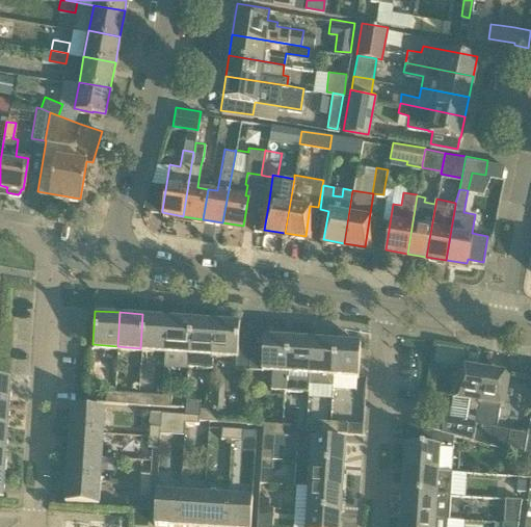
[(140,348),(164,349),(166,315),(142,314),(140,348)]
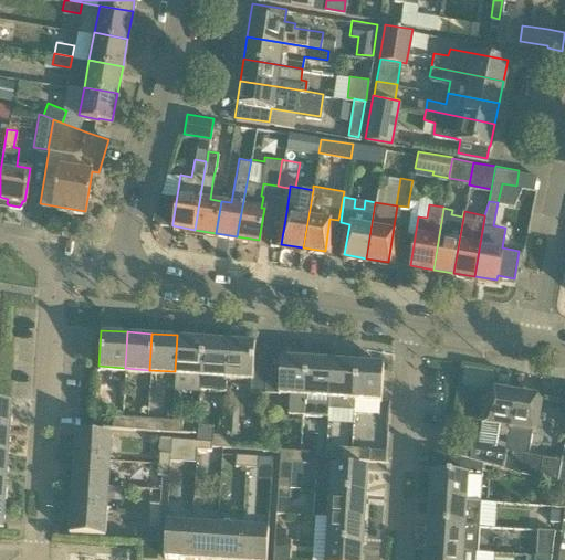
[(175,371),(200,373),(202,337),(177,335),(175,371)]
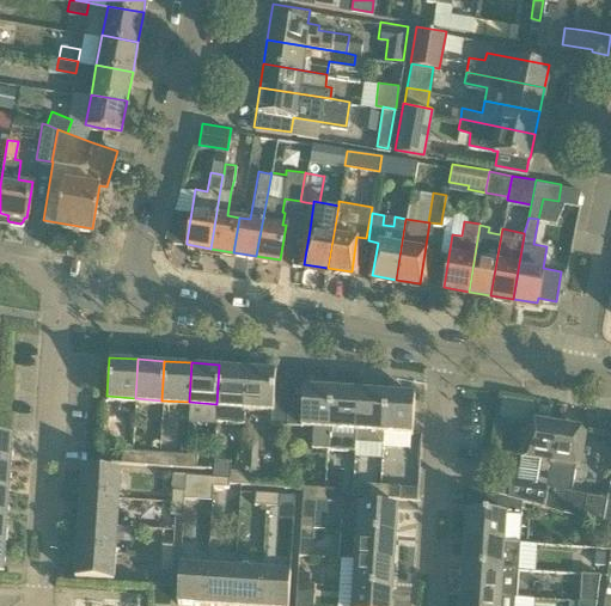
[(243,405),(244,405),(246,367),(219,365),(217,404),(217,417),(243,418),(243,405)]
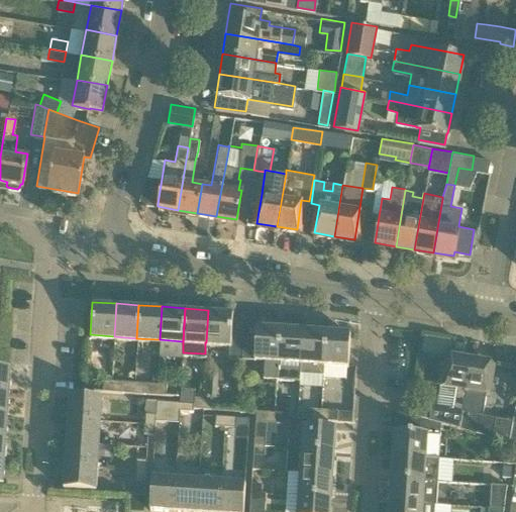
[(208,310),(206,342),(229,344),(229,355),(241,356),(242,335),(231,334),(232,311),(208,310)]
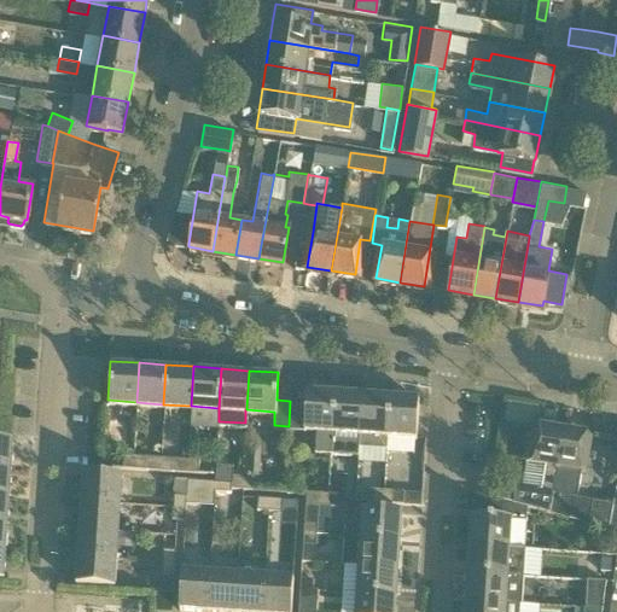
[(331,449),(335,390),(306,388),(303,427),(315,429),(314,449),(331,449)]
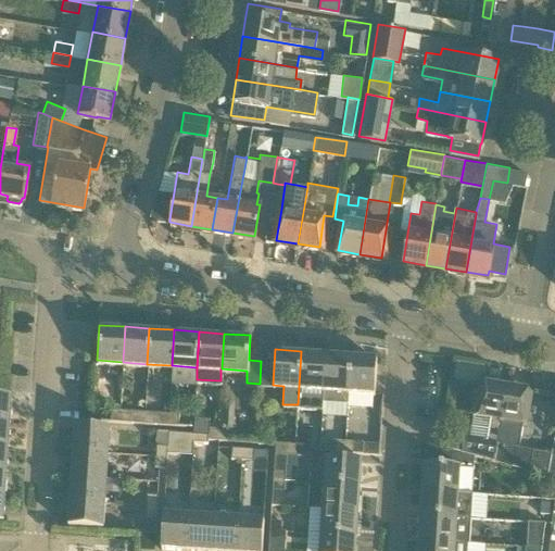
[(320,407),(322,400),(323,400),(325,352),(301,351),(298,404),(320,407)]
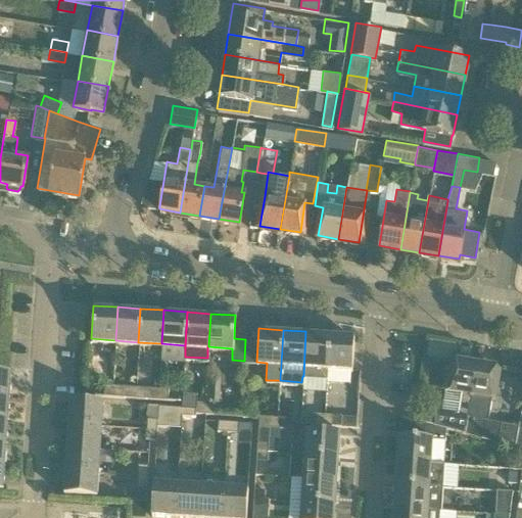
[(305,331),(303,376),(327,377),(327,366),(329,333),(305,331)]
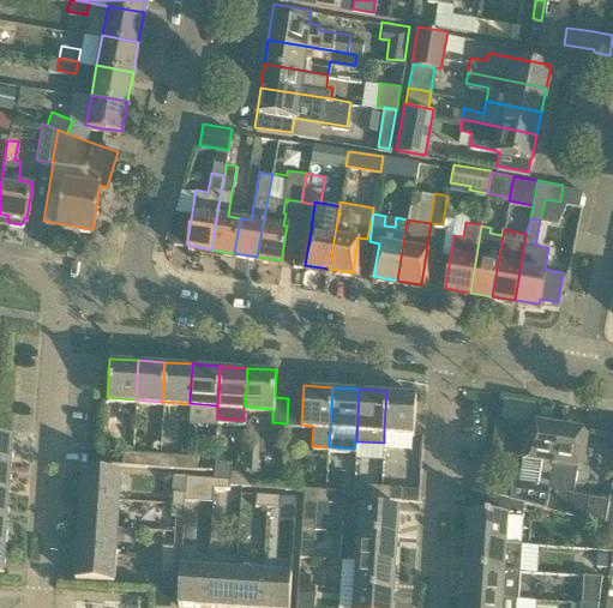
[(386,391),(384,429),(413,432),(415,392),(386,391)]
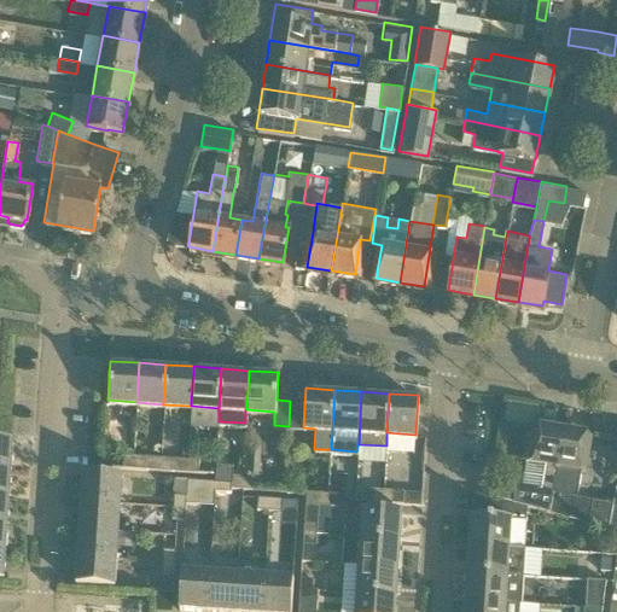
[(510,499),(527,502),(547,508),(562,427),(536,424),(530,458),(525,458),(522,484),(512,483),(510,499)]
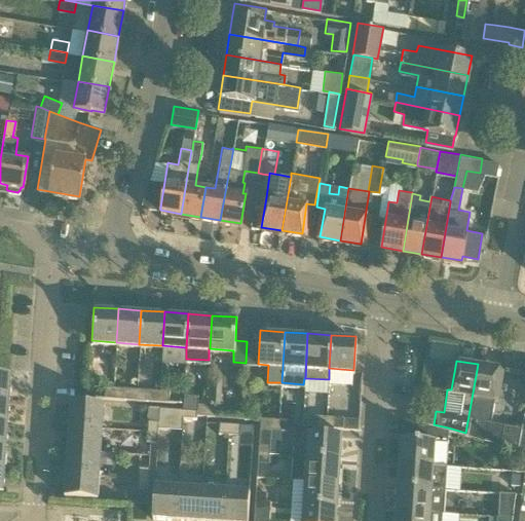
[(478,364),(465,433),(483,438),(487,418),(490,419),(494,398),(494,397),(496,397),(500,368),(478,364)]
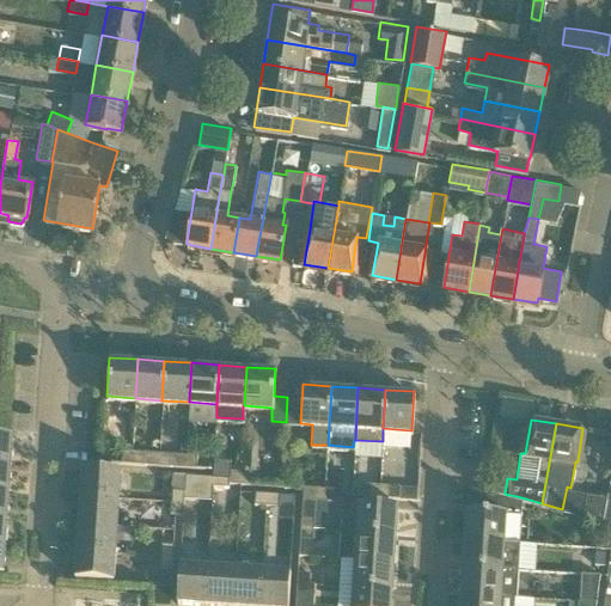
[(0,458),(10,460),(12,432),(0,430),(0,458)]
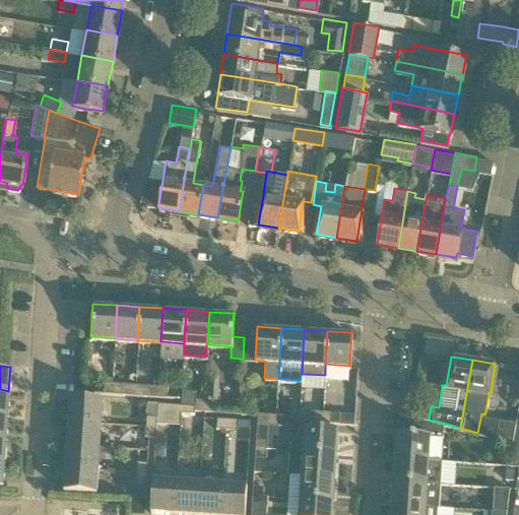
[(103,390),(111,391),(112,380),(104,380),(103,390)]
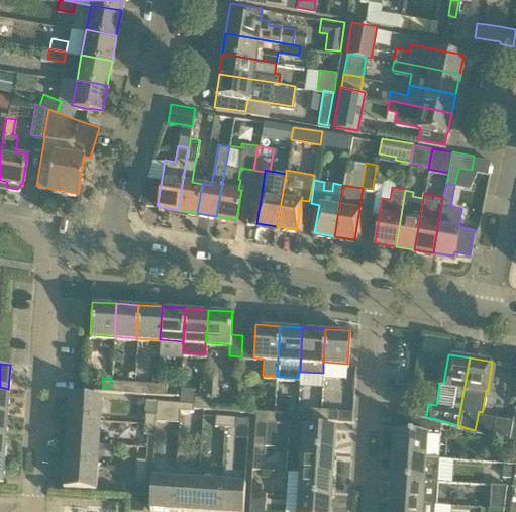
[(110,389),(119,389),(119,378),(111,378),(110,389)]
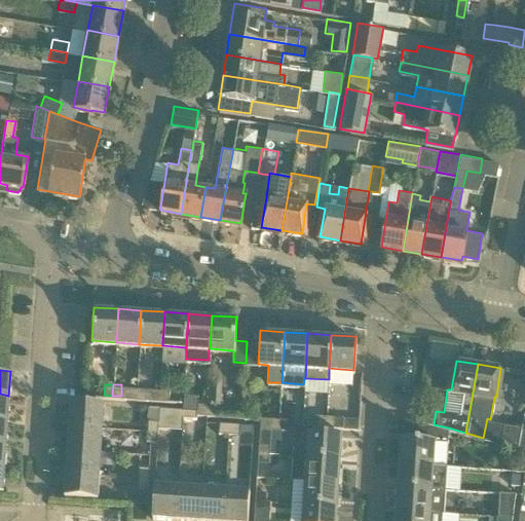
[(160,388),(151,387),(150,398),(159,399),(160,388)]
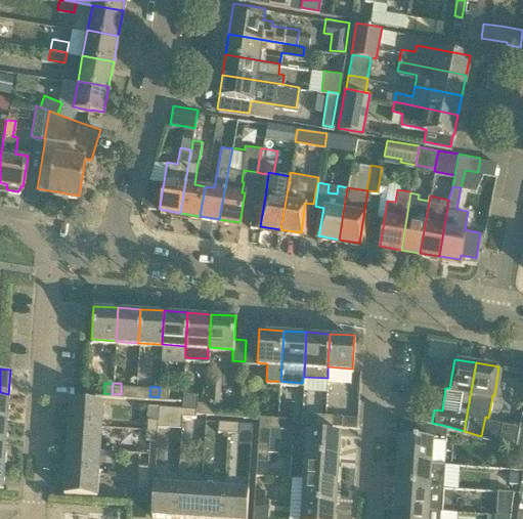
[(160,387),(159,397),(167,398),(168,387),(160,387)]
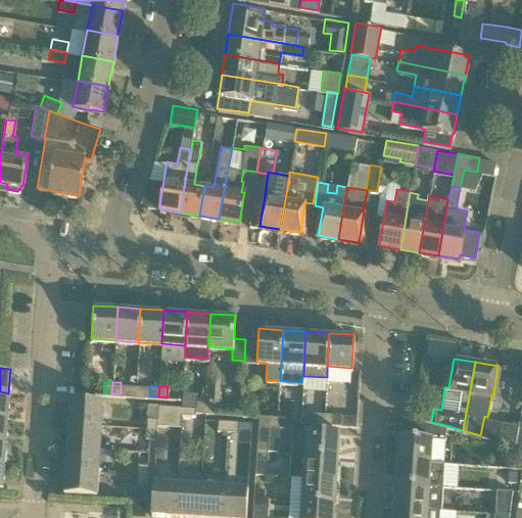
[(0,416),(7,417),(8,393),(0,391),(0,416)]
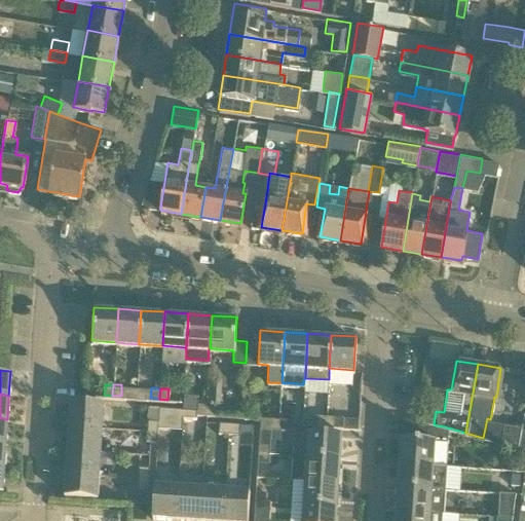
[(103,401),(70,399),(69,423),(102,425),(103,401)]
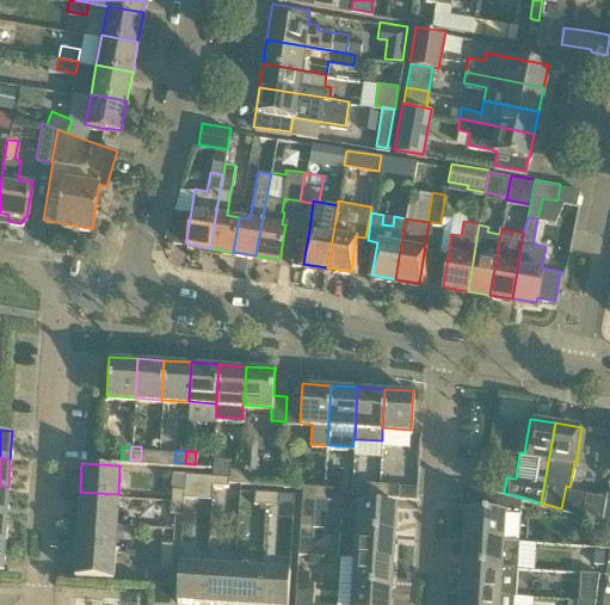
[(239,468),(229,467),(228,474),(228,479),(239,479),(239,468)]
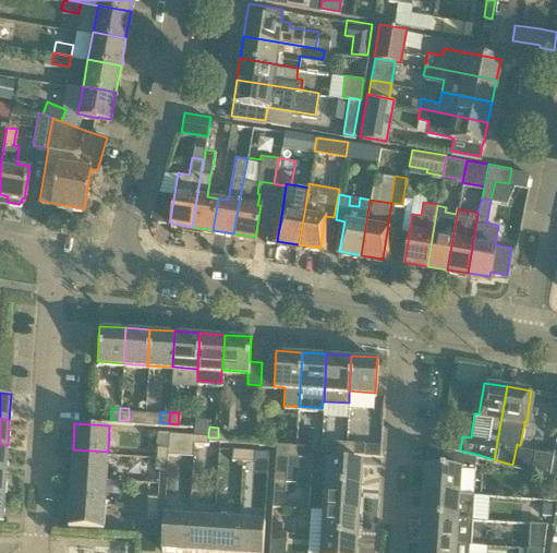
[(218,428),(218,437),(227,439),(228,428),(218,428)]
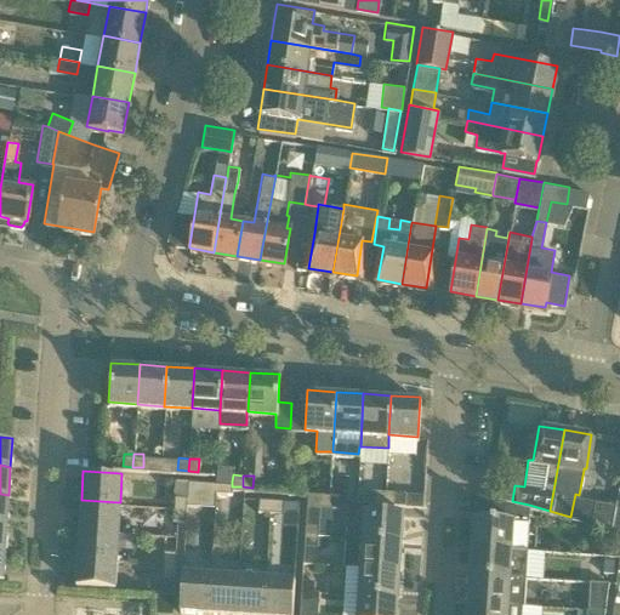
[(216,480),(198,479),(186,478),(186,494),(186,501),(197,501),(198,488),(215,489),(216,480)]
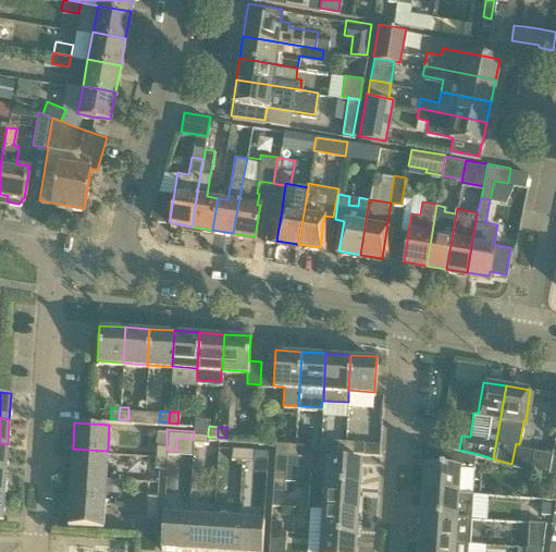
[(194,431),(193,439),(207,440),(207,437),(208,437),(208,432),(194,431)]
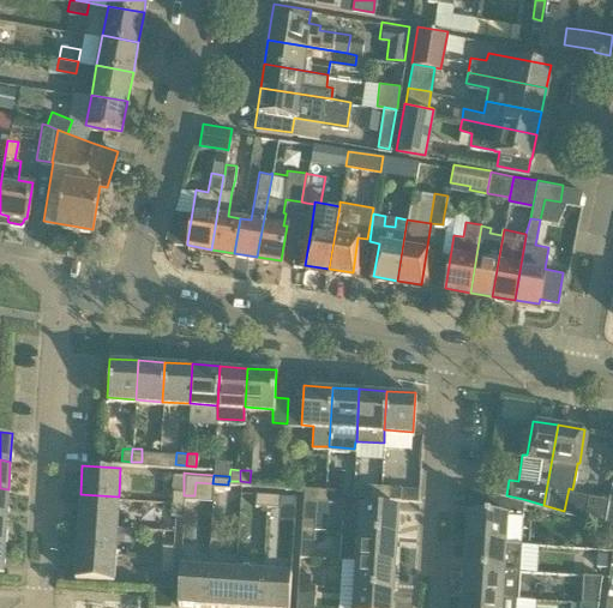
[(352,494),(380,495),(380,483),(353,481),(352,494)]
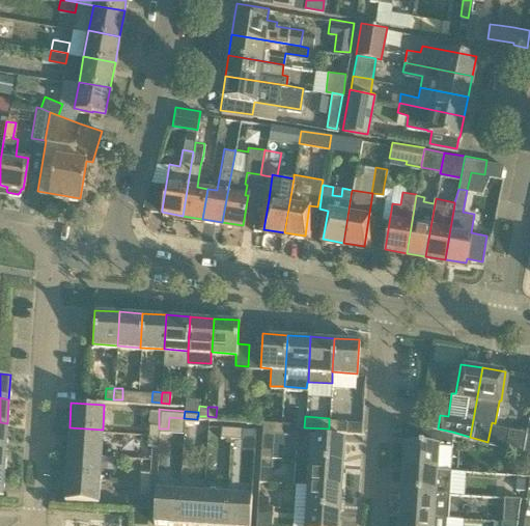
[(344,430),(345,419),(329,418),(329,428),(344,430)]
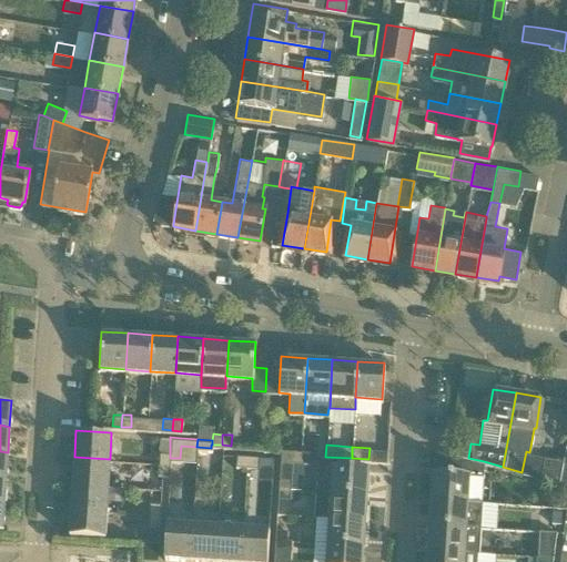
[(301,461),(302,450),(281,448),(280,460),(292,461),(292,460),(301,461)]
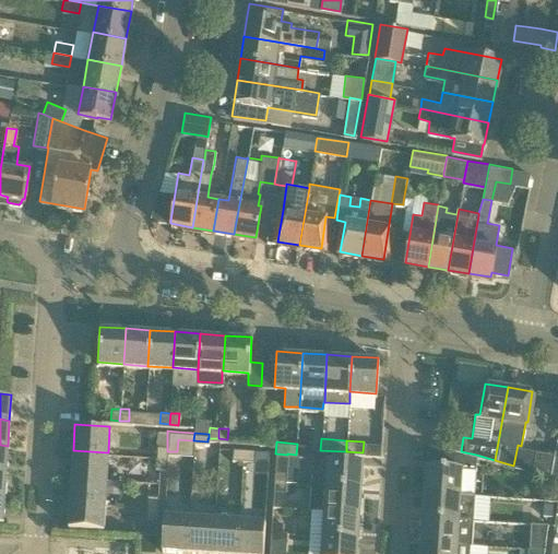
[(313,456),(313,450),(313,445),(297,444),(296,455),(313,456)]
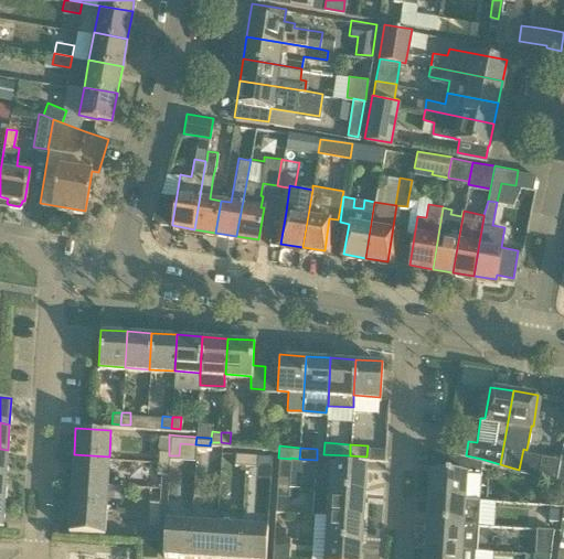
[(159,449),(158,459),(169,459),(169,455),(169,449),(159,449)]
